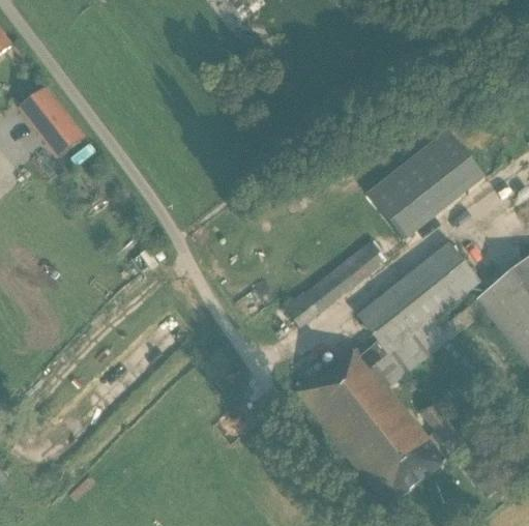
[(0,53),(12,45),(0,28),(0,53)]
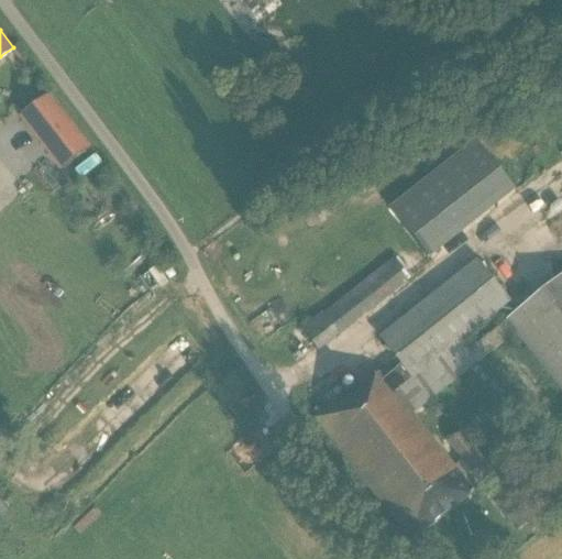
[(59,170),(92,144),(51,90),(19,113),(59,170)]
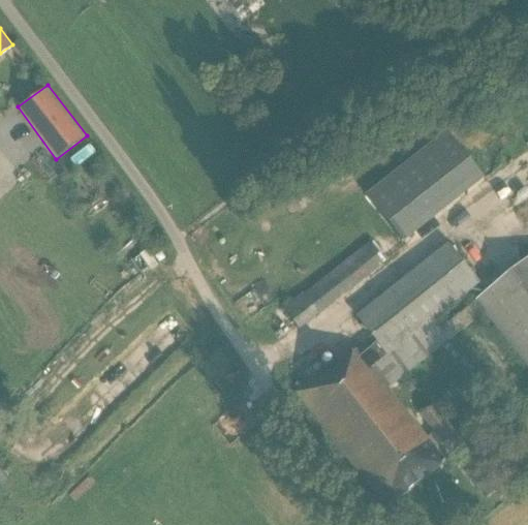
[(402,241),(483,177),(445,129),(365,192),(402,241)]
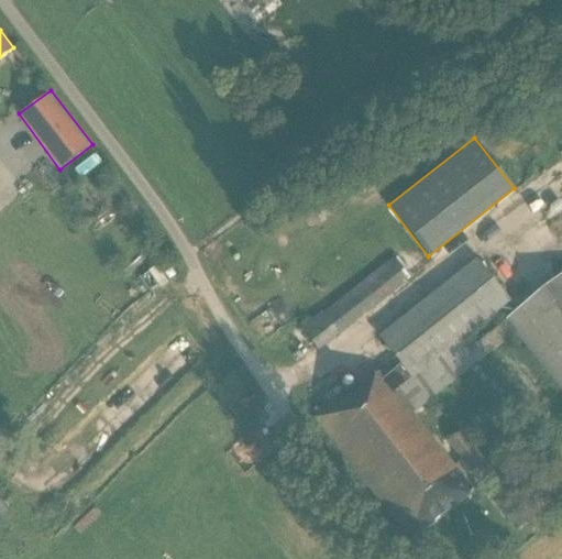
[(411,275),(395,255),(322,310),(321,309),(301,326),(319,349),(411,275)]
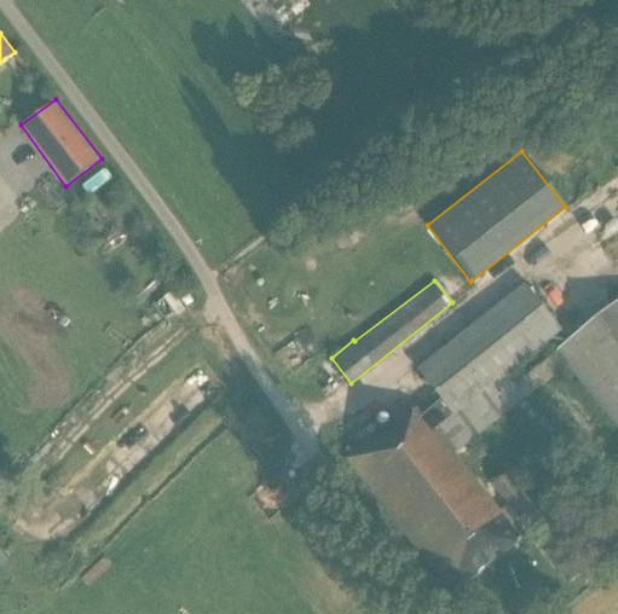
[(508,371),(561,329),(525,283),(419,368),(442,398),(423,412),(417,405),(399,420),(397,416),(346,456),(454,591),(521,537),(507,519),(517,511),(530,500),(507,473),(494,482),(509,502),(500,509),(454,451),(567,361),(617,426),(617,301),(518,383),(508,371)]
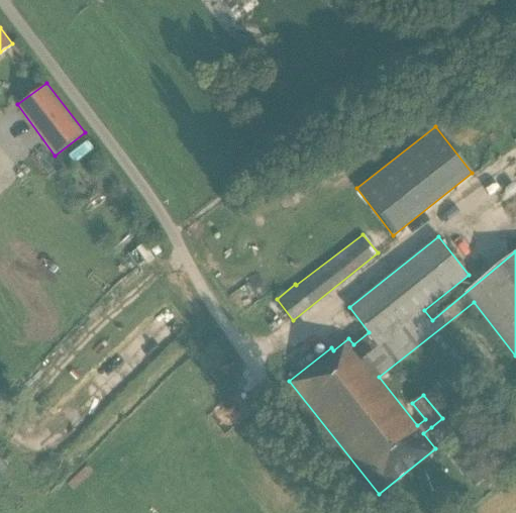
[(493,386),(514,370),(474,318),(451,334),(493,386)]
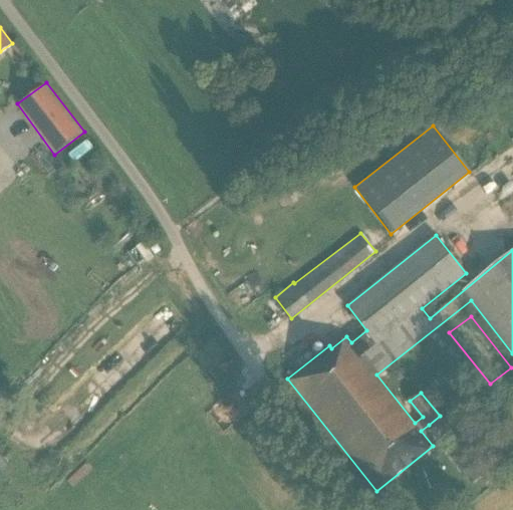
[(169,381),(182,396),(202,376),(189,362),(169,381)]
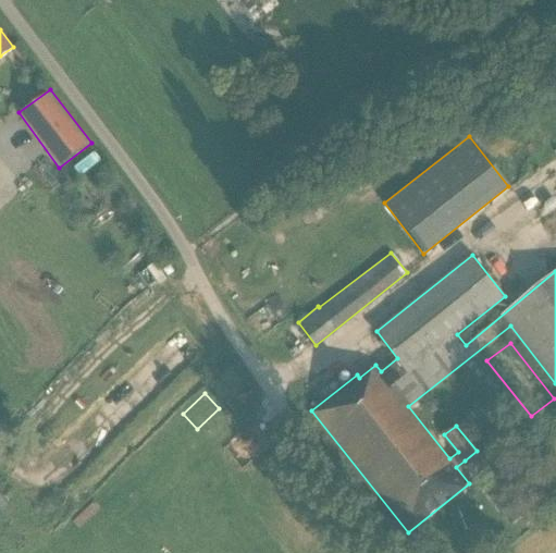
[(242,431),(235,451),(256,457),(262,438),(242,431)]
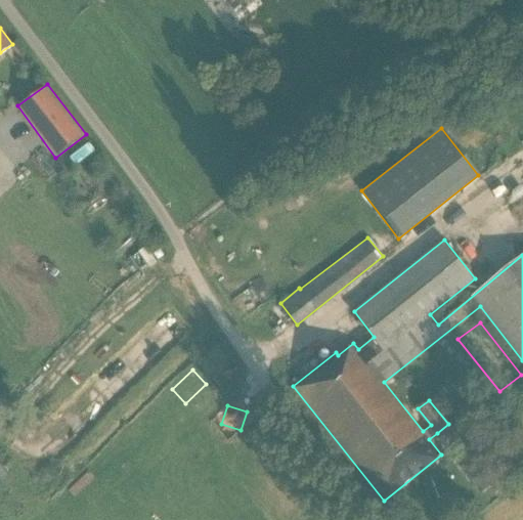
[(61,417),(55,428),(72,437),(78,427),(61,417)]
